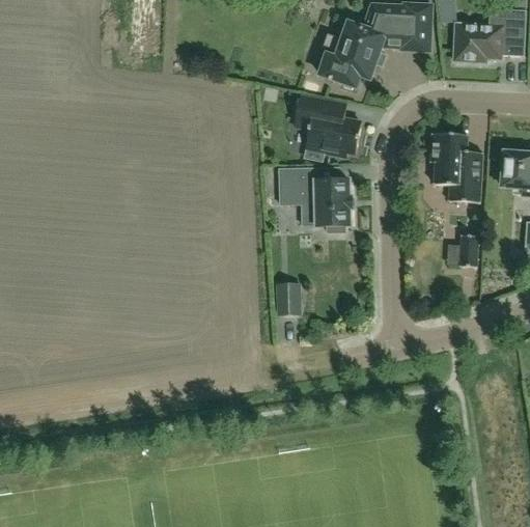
[(428,48),(428,47),(430,3),(402,2),(402,4),(371,3),(363,27),(347,21),(335,56),(326,53),(325,57),(322,56),(317,68),(321,70),(318,74),(329,77),(328,78),(331,79),(331,78),(343,82),(342,85),(351,88),(352,85),(355,86),(359,74),(369,78),(373,65),(381,45),(401,45),(401,47),(428,48)]
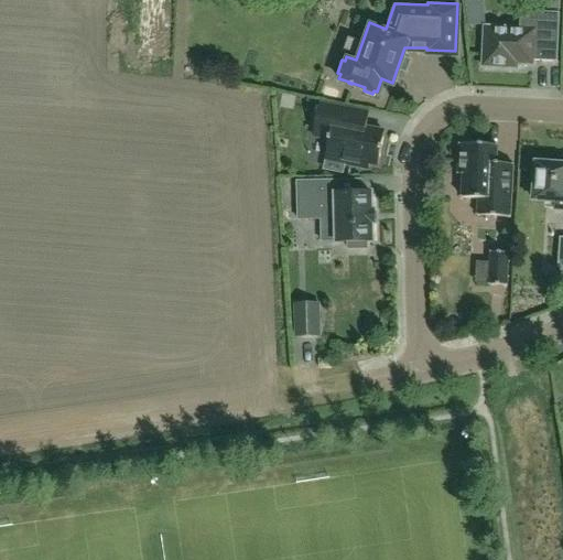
[(482,63),(508,65),(516,65),(516,61),(531,62),(532,57),(556,58),(559,10),(532,9),(531,18),(519,18),(519,25),(484,24),(482,63)]
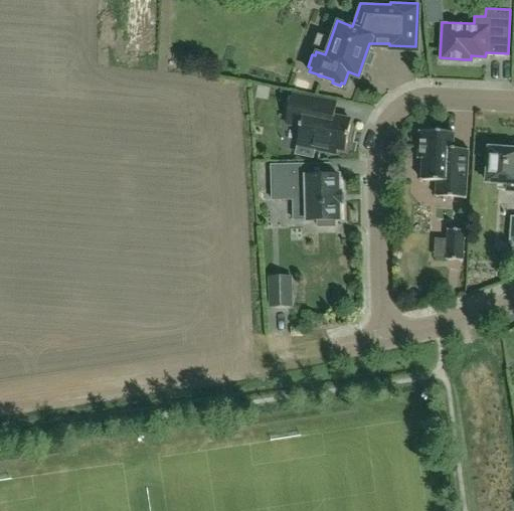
[(336,101),(326,99),(291,92),(285,120),(300,123),(296,143),(335,150),(336,146),(344,147),(350,118),(333,115),(336,101)]
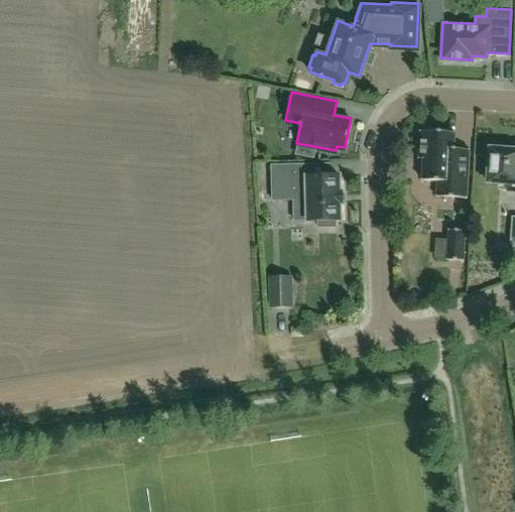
[(469,147),(455,146),(454,146),(455,130),(419,128),(417,156),(422,156),(421,177),(436,178),(435,195),(466,196),(469,147)]
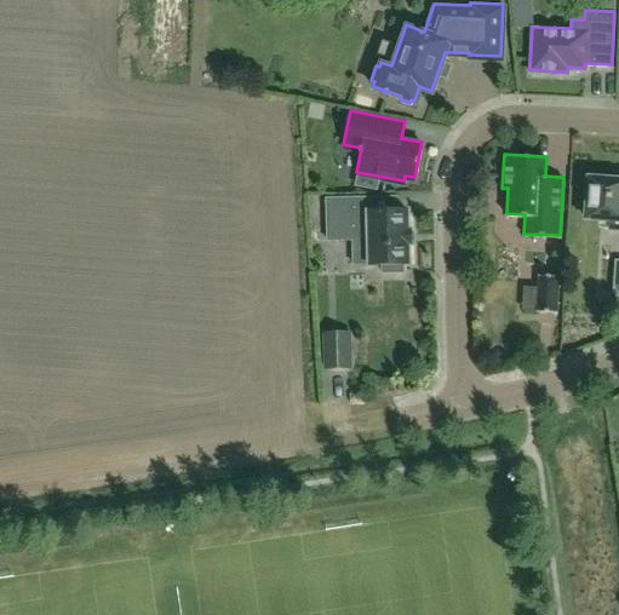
[(585,217),(599,218),(609,218),(608,226),(618,226),(618,177),(589,176),(585,217)]
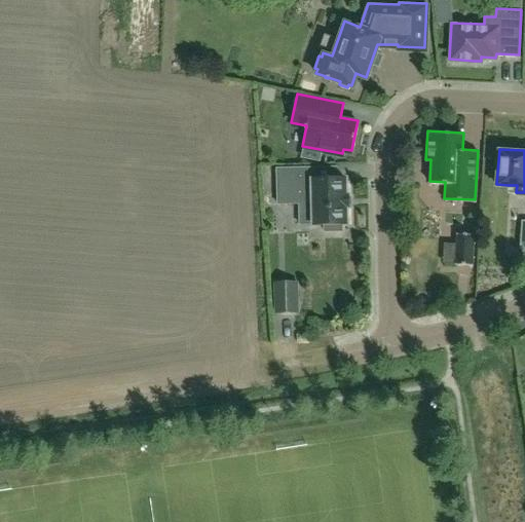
[(276,201),(298,201),(312,200),(313,223),(323,223),(323,229),(341,228),(341,222),(346,222),(345,206),(348,204),(347,194),(345,194),(344,177),(313,178),(313,165),(275,166),(276,201)]
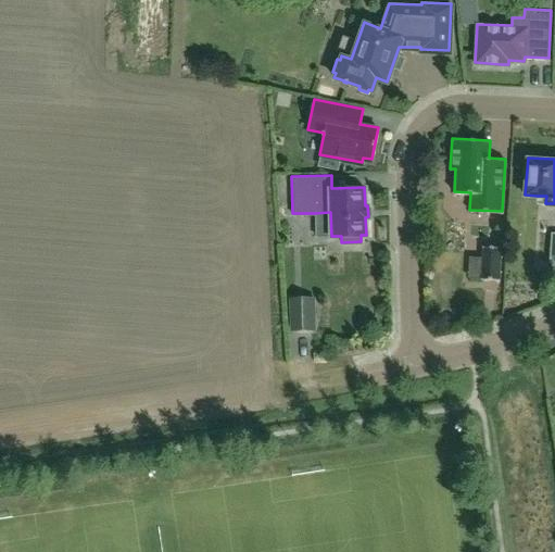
[(482,245),(482,255),(481,277),(499,278),(501,246),(482,245)]
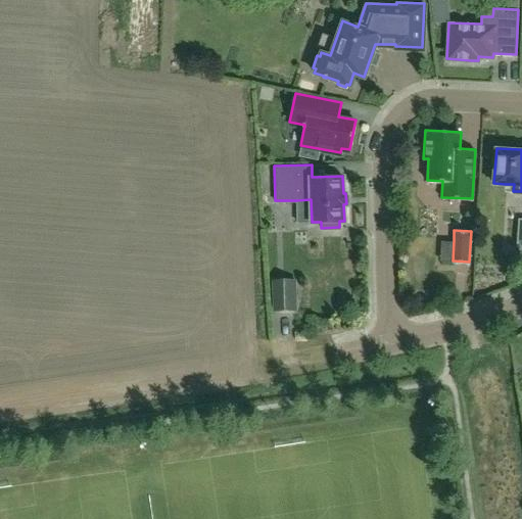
[(295,278),(275,279),(275,308),(296,307),(295,278)]
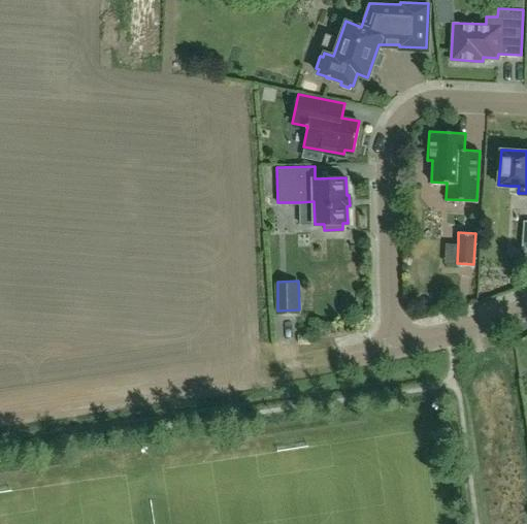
All buildings are outlined.
